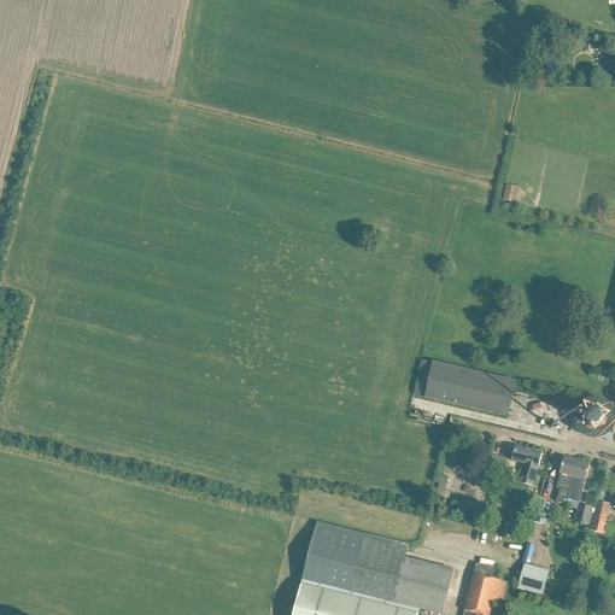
[(505,185),(502,199),(510,201),(514,186),(505,185)]
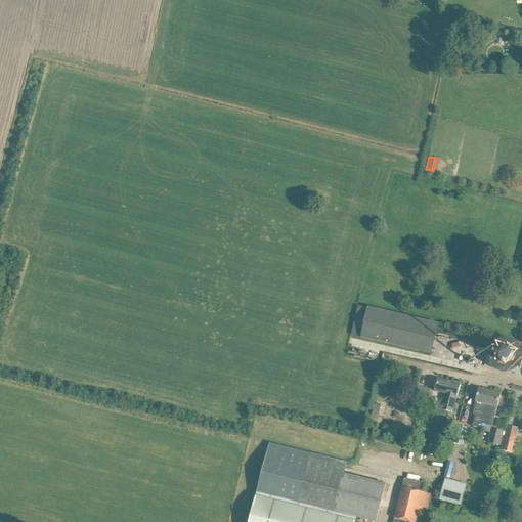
[(429,352),(436,321),(426,319),(355,304),(349,333),(358,336),(429,352)]
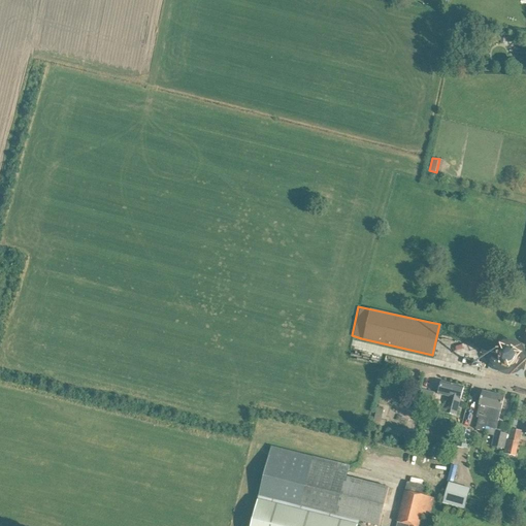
[(521,376),(525,358),(525,356),(517,354),(516,350),(513,348),(510,346),(506,346),(504,347),(504,346),(493,342),(487,367),(521,376)]
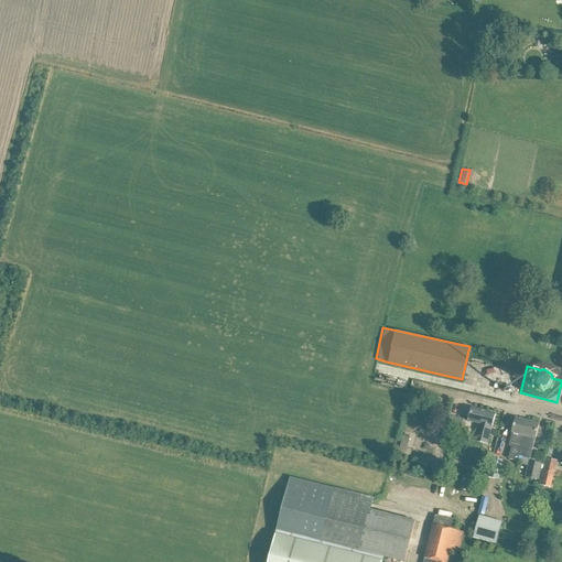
[(486,442),(490,422),(493,412),(469,406),(466,419),(477,422),(473,439),(486,442)]
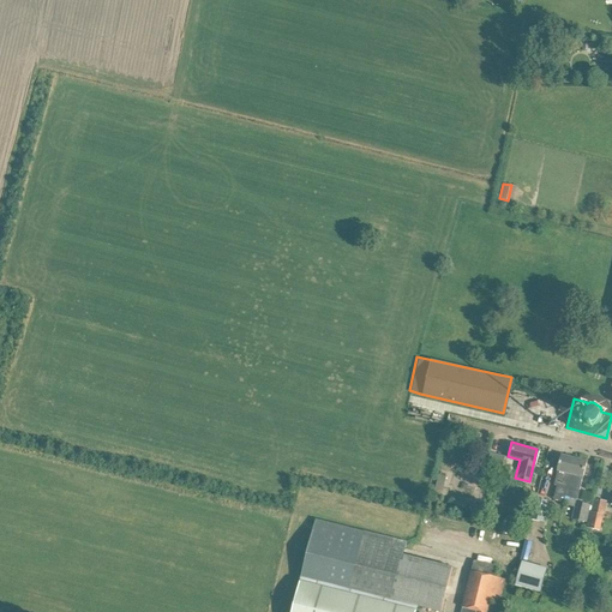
[(499,471),(503,455),(489,451),(485,467),(499,471)]
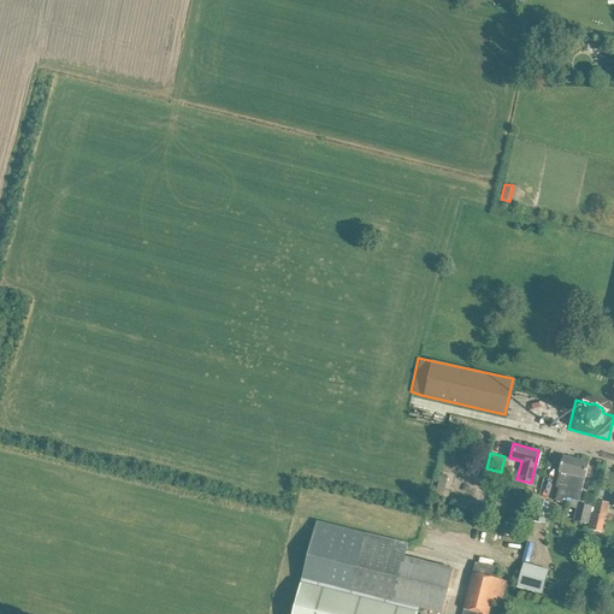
[(568,480),(574,458),(561,455),(558,471),(554,484),(556,485),(553,500),(564,502),(565,497),(566,496),(568,480)]
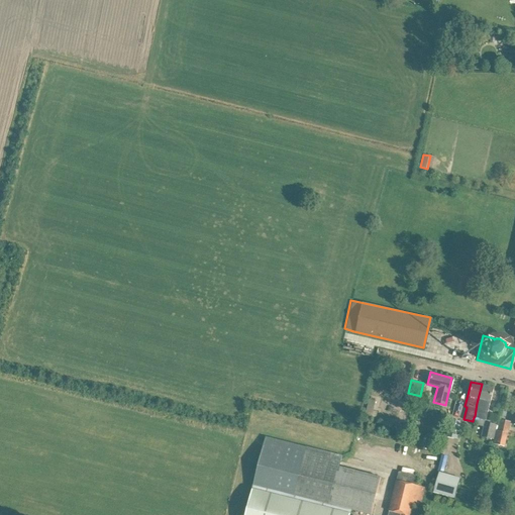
[(484,419),(488,400),(489,400),(492,387),(482,384),(477,403),(475,416),(474,417),(484,419)]
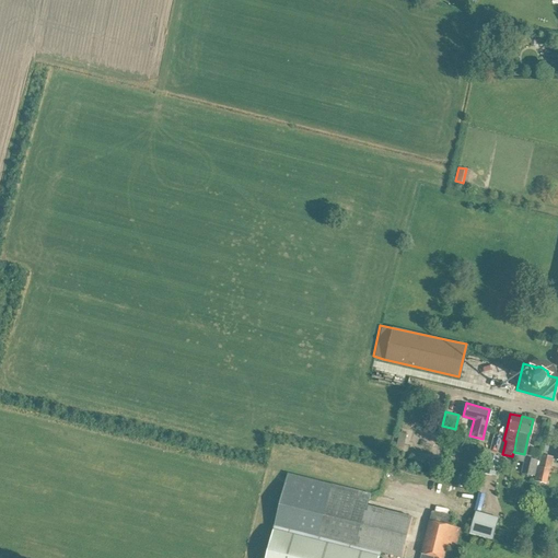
[(398,431),(394,448),(402,450),(406,433),(398,431)]
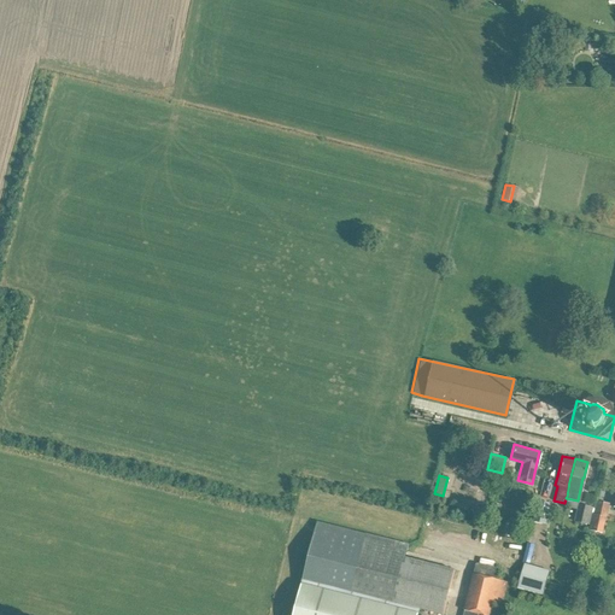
[(543,522),(548,503),(537,501),(532,519),(543,522)]
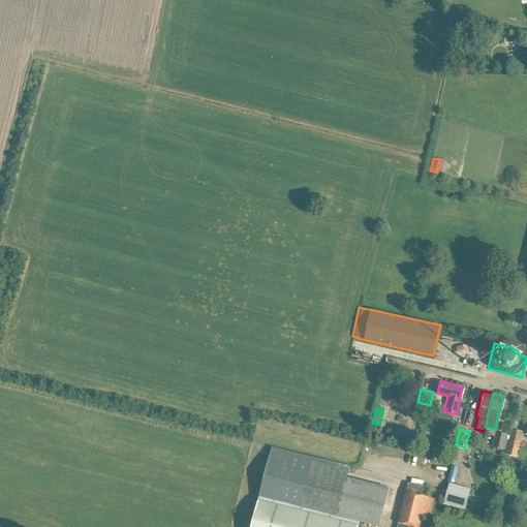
[(502,447),(506,434),(494,431),(491,445),(502,447)]
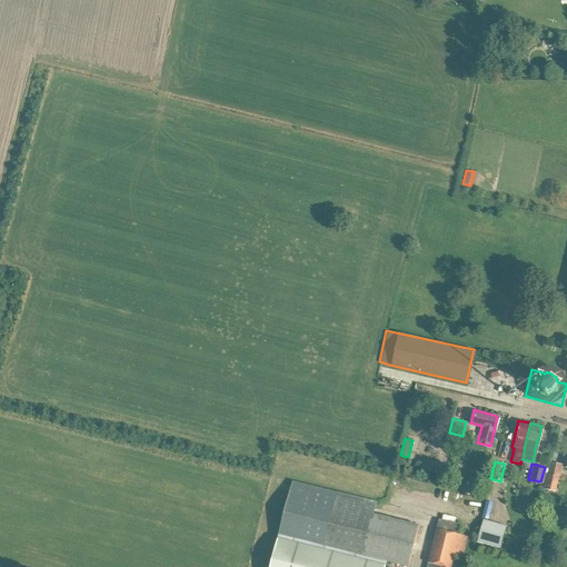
[(556,475),(545,473),(541,487),(553,489),(556,475)]
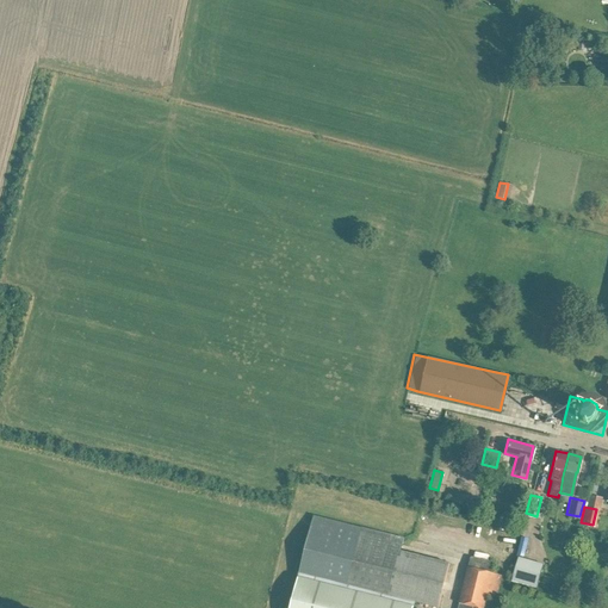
[(436,606),(447,562),(398,550),(402,537),(311,514),(297,571),(287,607),(410,607),(413,600),(436,606)]
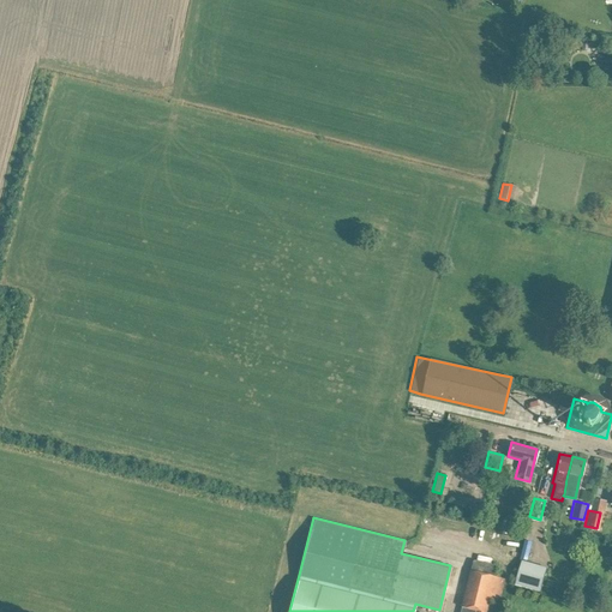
[(485,611),(487,599),(497,601),(502,577),(493,575),(496,564),(472,558),(460,607),(459,611),(483,611),(484,611),(485,611)]
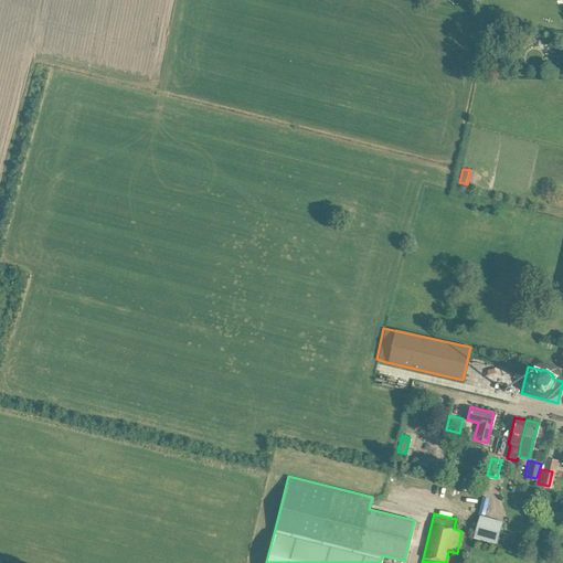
[(503,521),(479,516),(474,537),(497,543),(503,521)]
